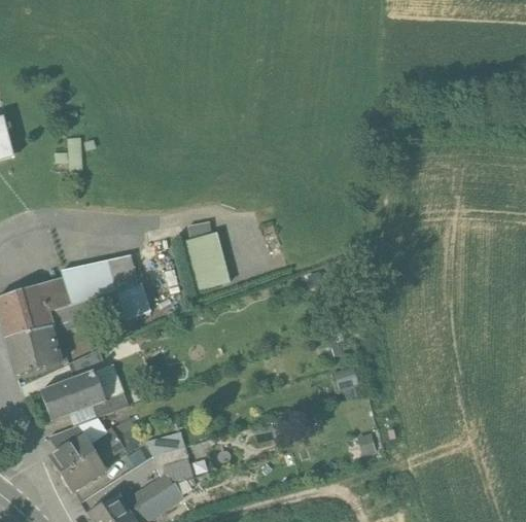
[(0,155),(12,153),(3,117),(0,117),(0,155)]
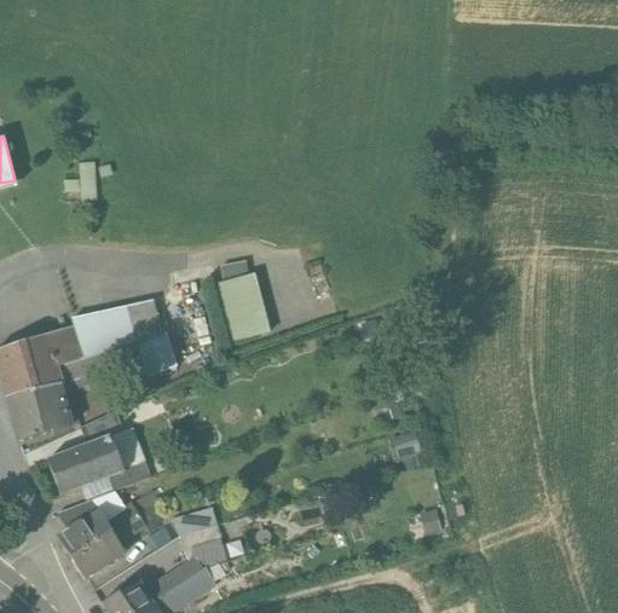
[(99,158),(85,160),(87,196),(102,195),(99,158)]
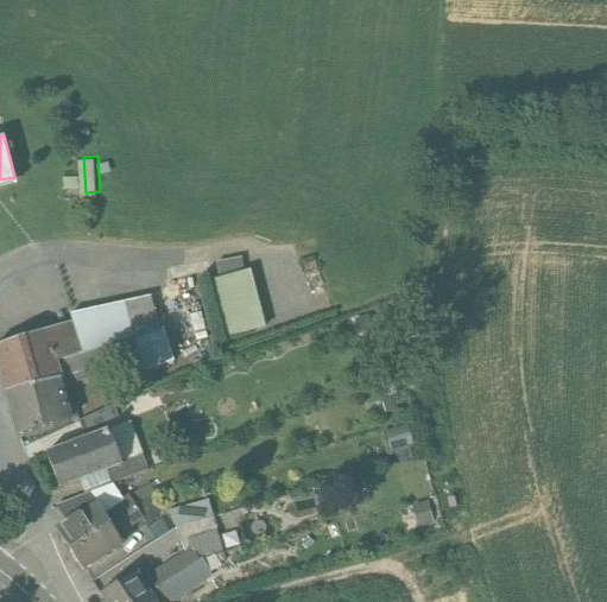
[(222,258),(226,271),(248,265),(246,252),(222,258)]
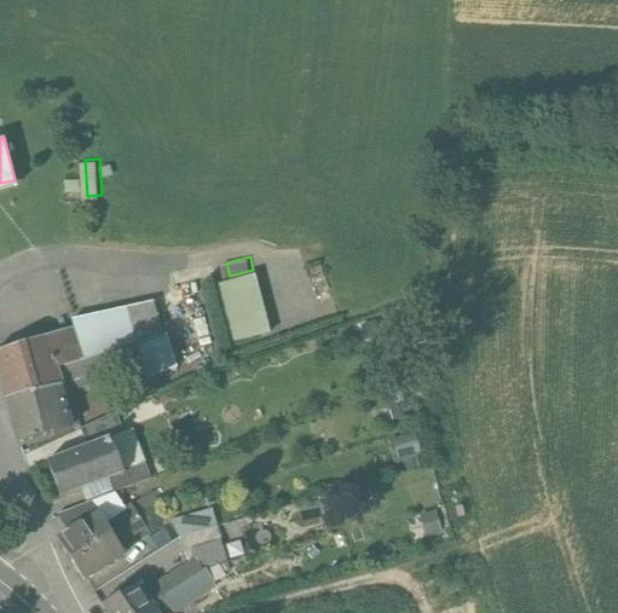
[(242,339),(282,325),(263,267),(224,281),(242,339)]
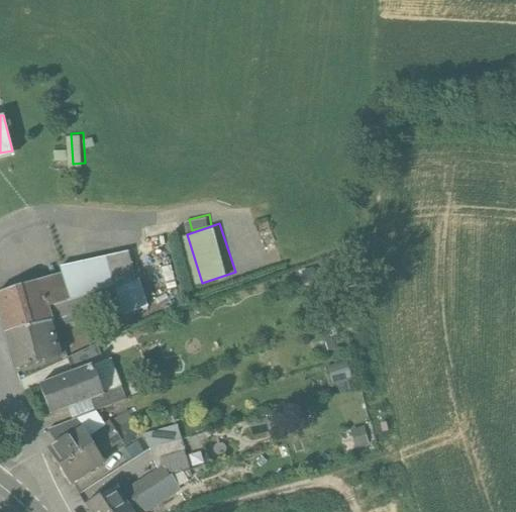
[(127,249),(63,265),(65,272),(73,296),(115,285),(137,279),(127,249)]
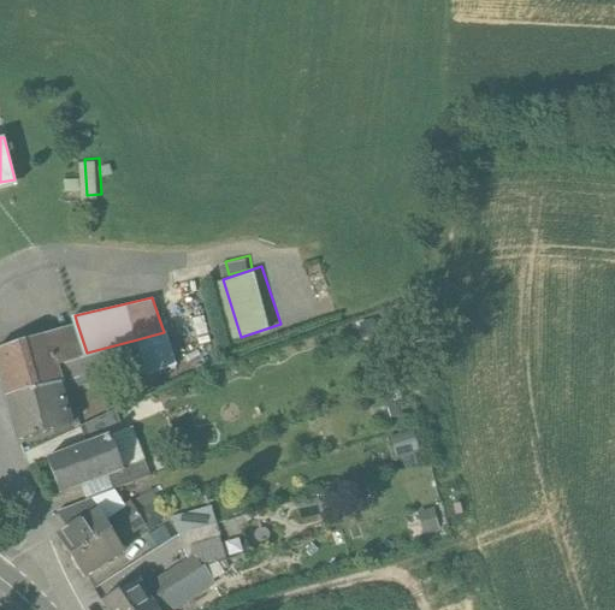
[(57,361),(87,353),(77,324),(71,325),(65,309),(55,312),(60,329),(48,332),(57,361)]
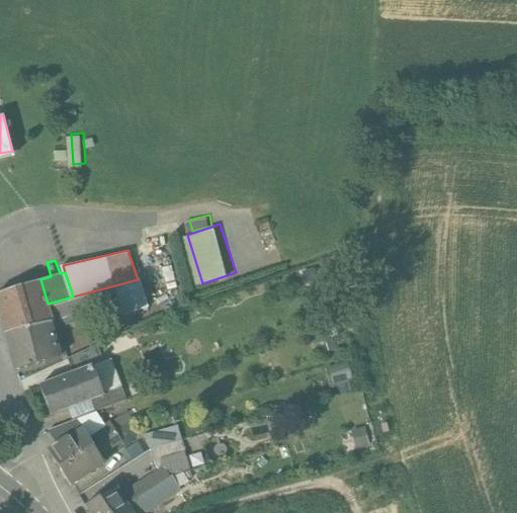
[(0,290),(0,309),(6,332),(34,324),(51,320),(53,320),(48,304),(40,279),(0,290)]
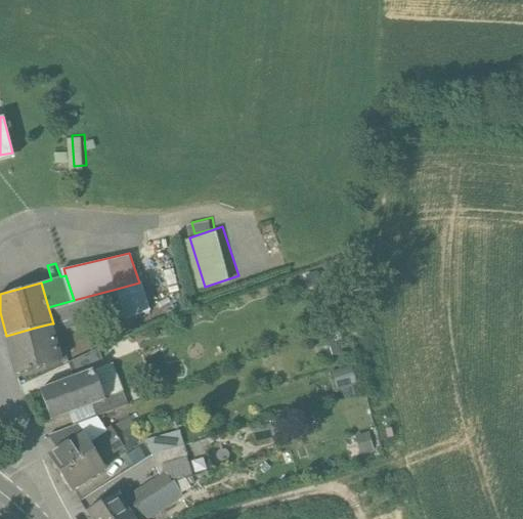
[(150,310),(139,283),(117,289),(128,318),(150,310)]
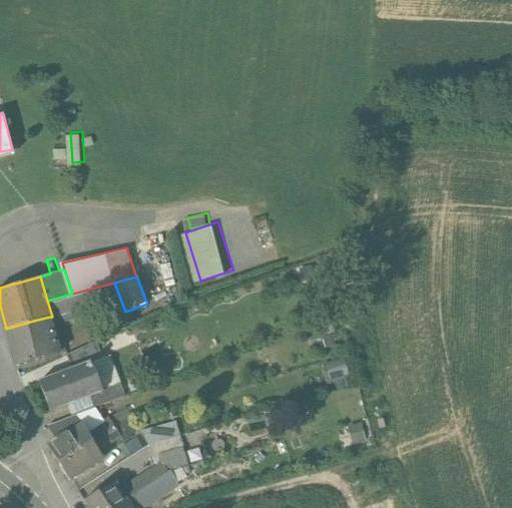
[(6,329),(16,363),(59,351),(50,317),(34,321),(6,329)]
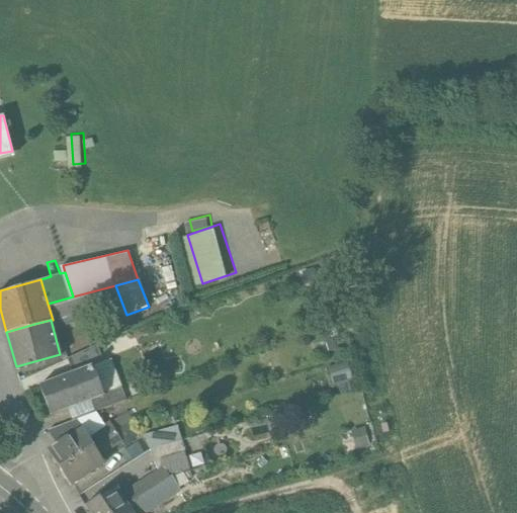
[(98,341),(68,355),(73,368),(92,361),(92,362),(104,358),(98,341)]
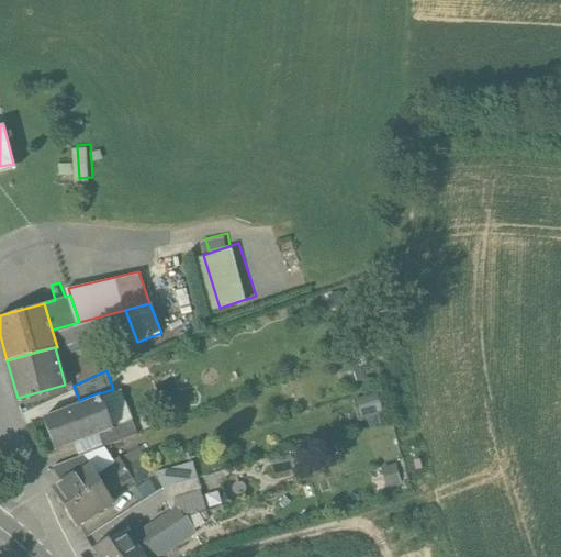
[(382,388),(360,394),(365,414),(388,408),(382,388)]
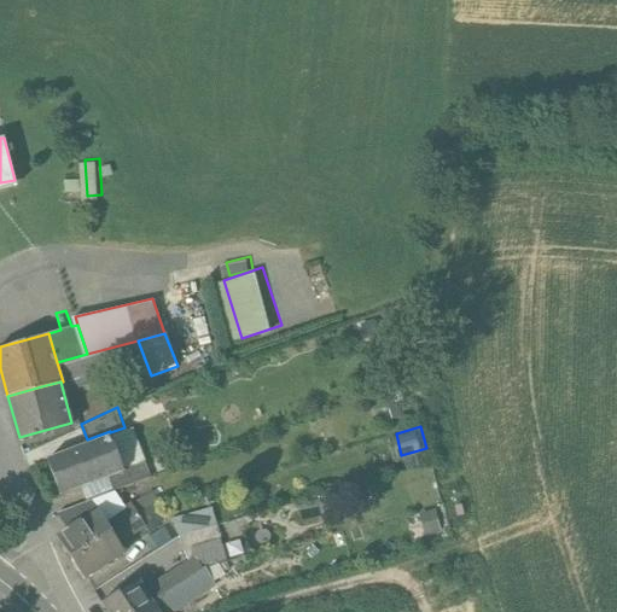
[(47,454),(60,491),(109,473),(123,468),(123,466),(110,432),(110,431),(87,439),(47,454)]
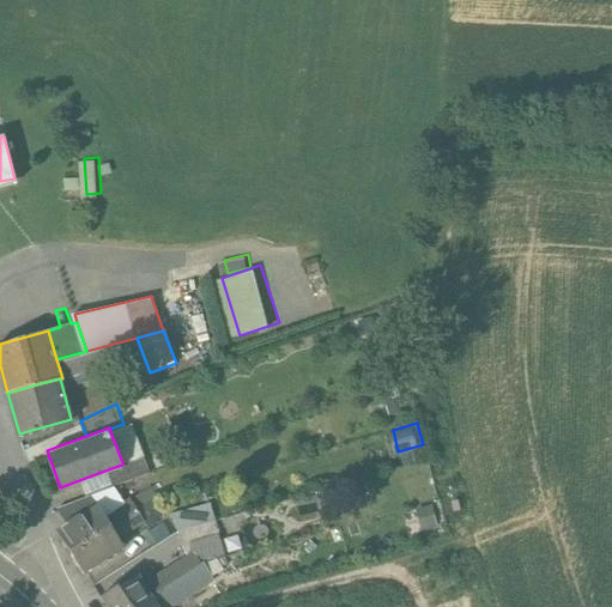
[(122,465),(108,469),(113,483),(150,469),(144,454),(122,462),(122,465)]
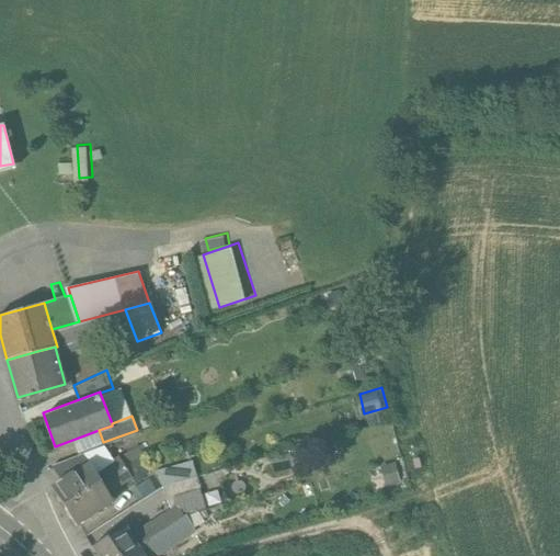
[(120,454),(95,471),(102,480),(126,465),(120,454)]
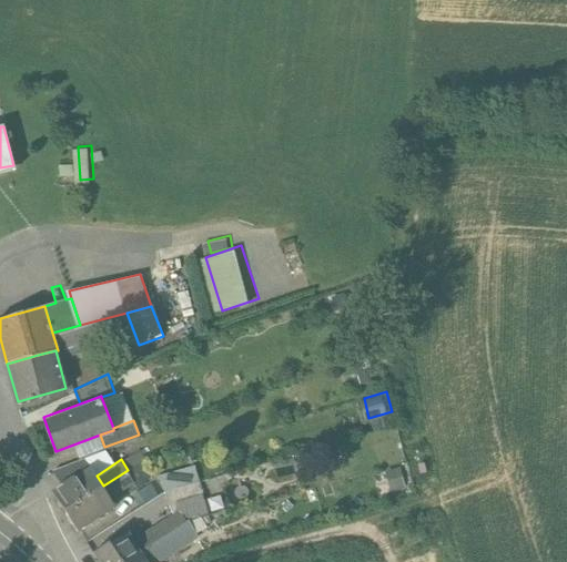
[(91,467),(53,491),(66,510),(103,486),(97,476),(91,467)]
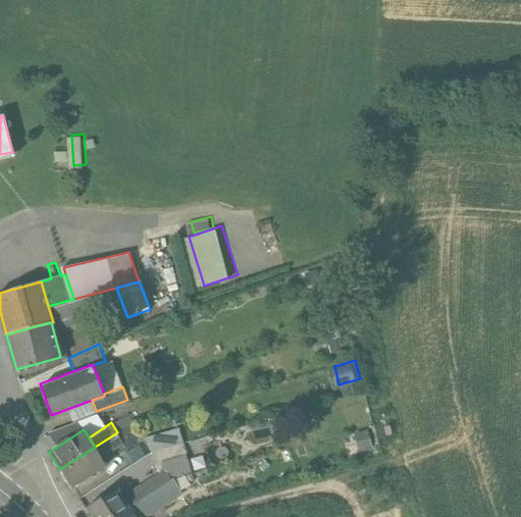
[(95,447),(101,455),(123,441),(117,432),(95,447)]
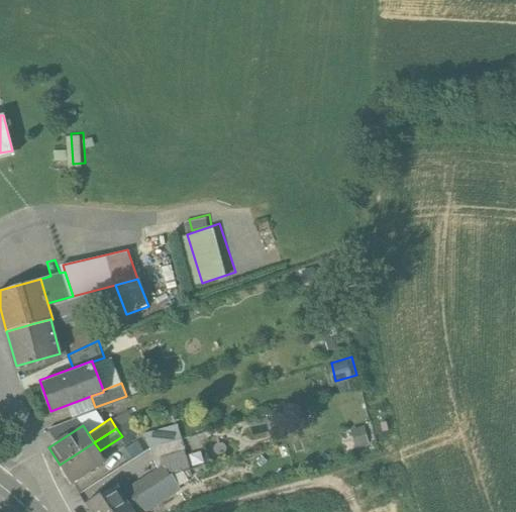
[(100,450),(94,442),(60,465),(70,481),(104,458),(100,450)]
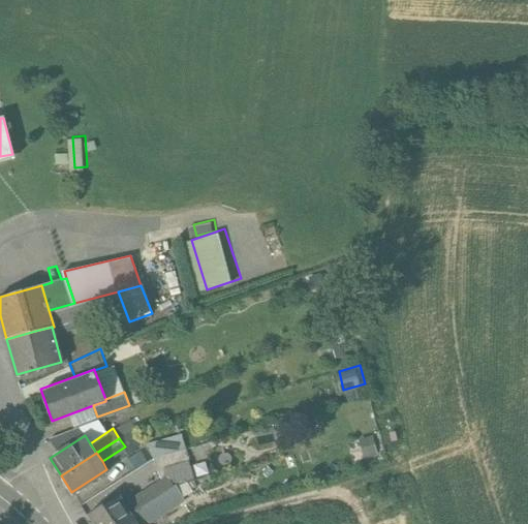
[(124,501),(130,512),(153,497),(150,493),(147,488),(124,501)]
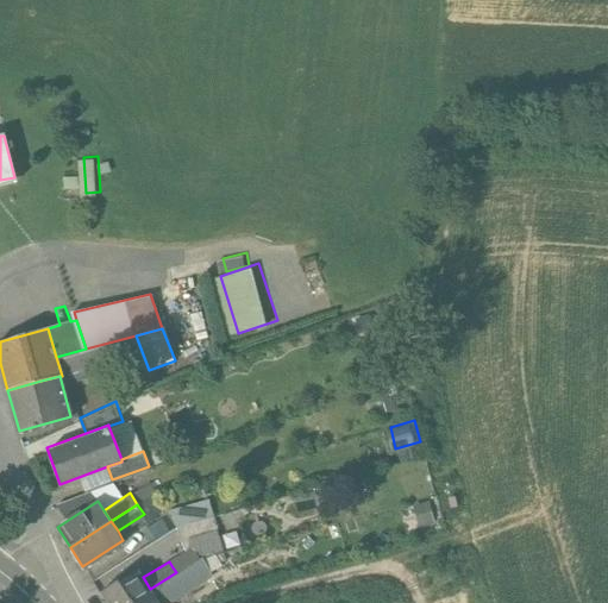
[(117,578),(100,589),(106,597),(102,600),(104,602),(127,602),(150,589),(143,577),(137,569),(119,580),(117,578)]
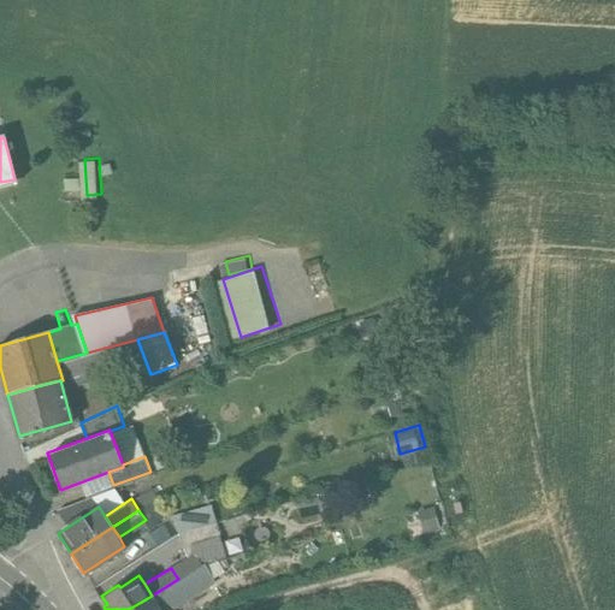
[(178,579),(152,596),(159,608),(185,591),(182,585),(178,579)]
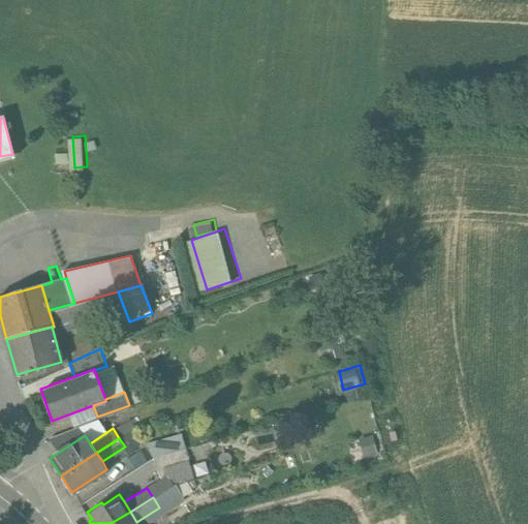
[(137,523),(136,522),(130,512),(111,523),(137,523)]
